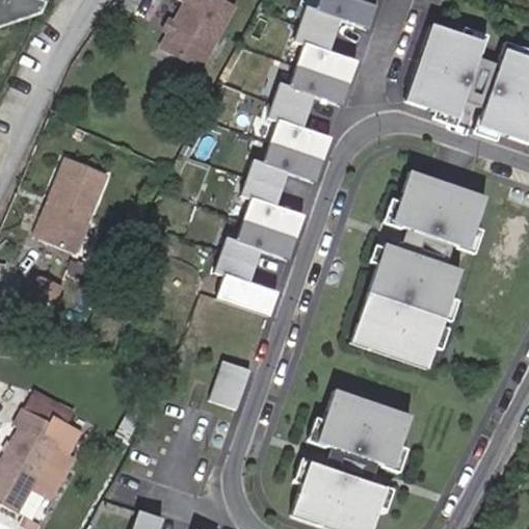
[(0,0),(0,20),(35,9),(41,0),(0,0)]
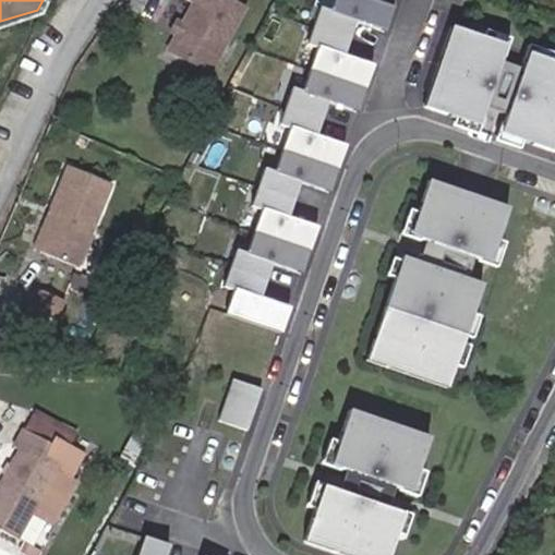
[(200,0),(186,22),(181,34),(173,48),(213,70),(248,5),(238,0),(200,0)]
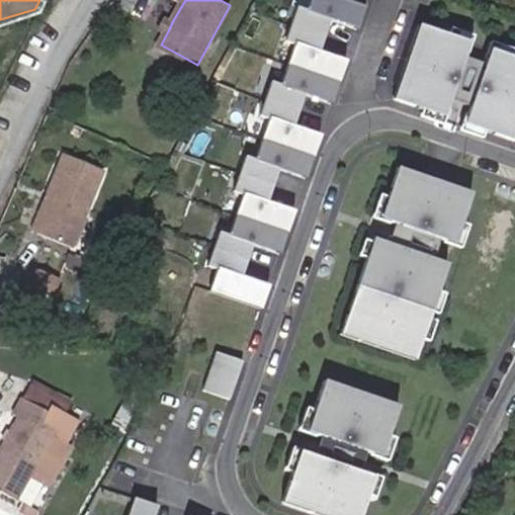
[(360,27),(367,4),(356,0),(312,0),(310,9),(301,5),(294,22),(327,33),(333,17),(360,27)]
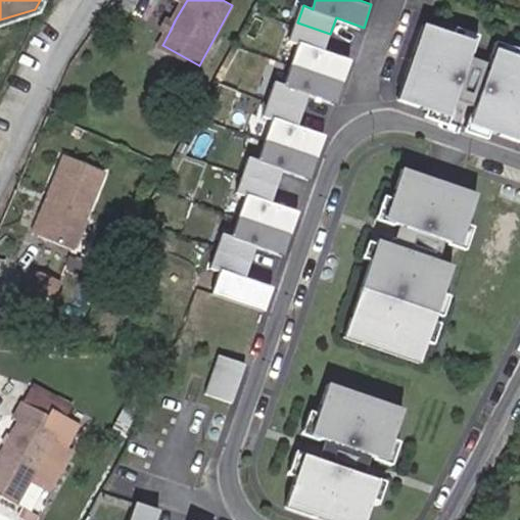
[(170,32),(175,20),(168,16),(162,28),(170,32)]
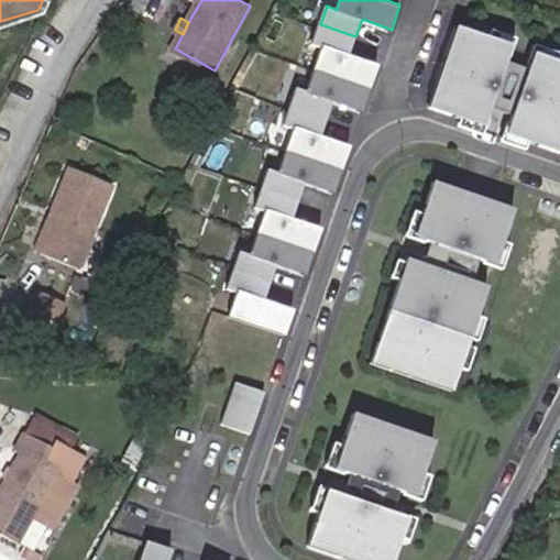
[(355,36),(320,24),(314,42),(325,45),(317,68),(372,87),(380,64),(350,53),(355,36)]
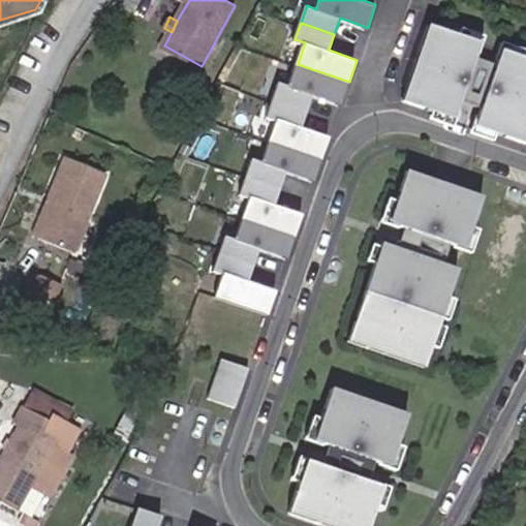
[(471,37),(429,23),(403,99),(445,114),(449,104),(458,107),(477,52),(467,48),(471,37)]
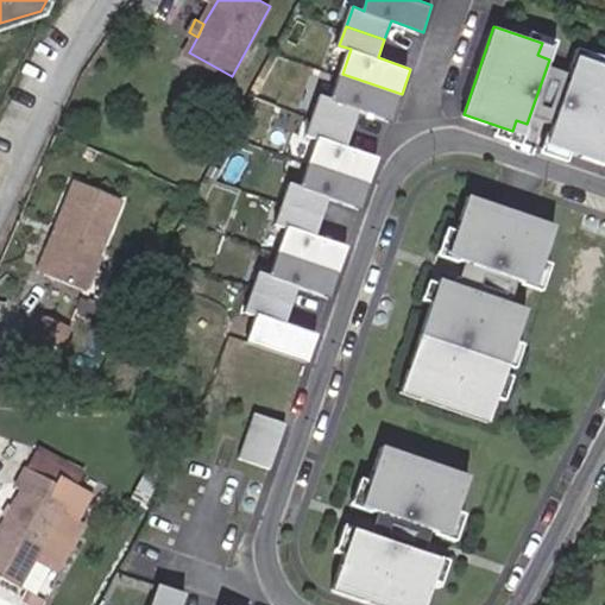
[(604,163),(604,64),(587,60),(584,70),(571,65),(548,131),(560,134),(556,146),(604,163)]
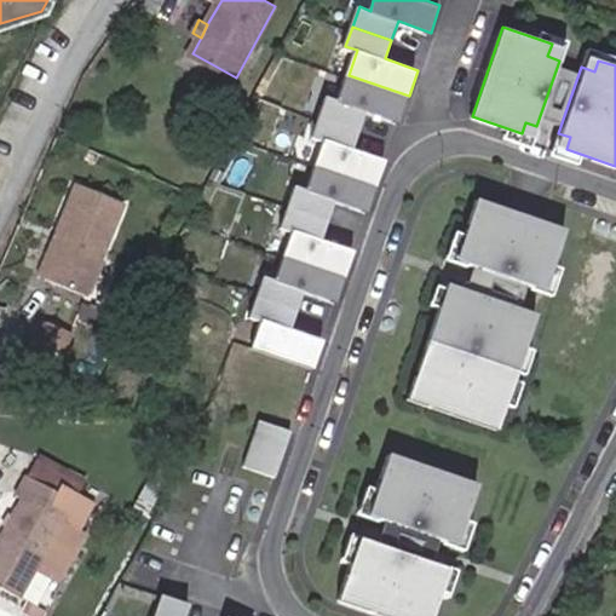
[(409,96),(349,75),(340,99),(328,96),(322,115),(362,130),(368,110),(401,121),(409,96)]
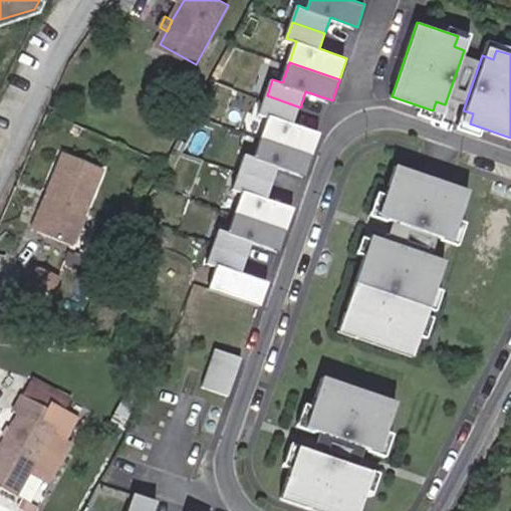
[(300,107),(267,95),(261,112),(271,116),(264,137),(314,154),(321,132),(294,122),(300,107)]
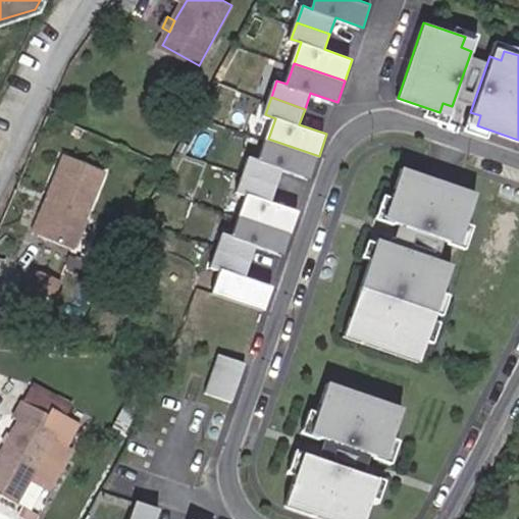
[(319,156),(268,139),(261,159),(251,156),(246,173),(278,185),(284,168),(311,177),(319,156)]
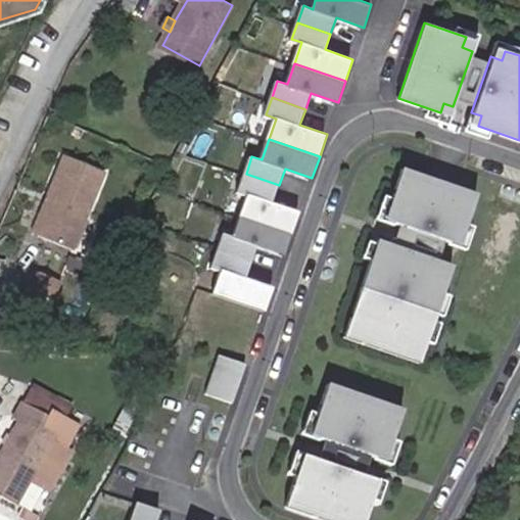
[(67,151),(34,232),(74,247),(106,169),(67,151)]
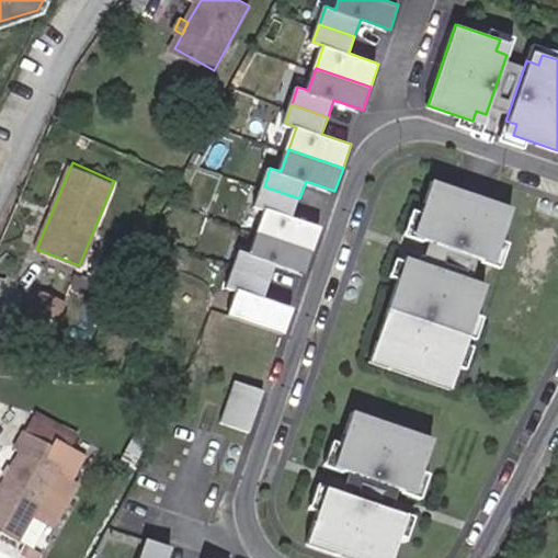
[(513,206),(433,179),(413,237),(494,263),(513,206)]
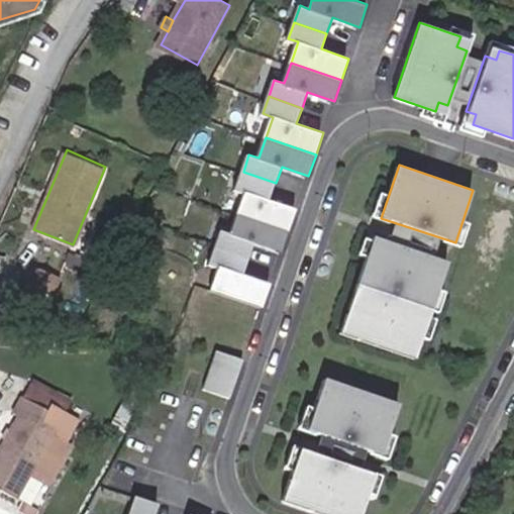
[(276,183),(243,172),(237,189),(245,192),(239,213),(289,230),(297,208),(270,199),(276,183)]
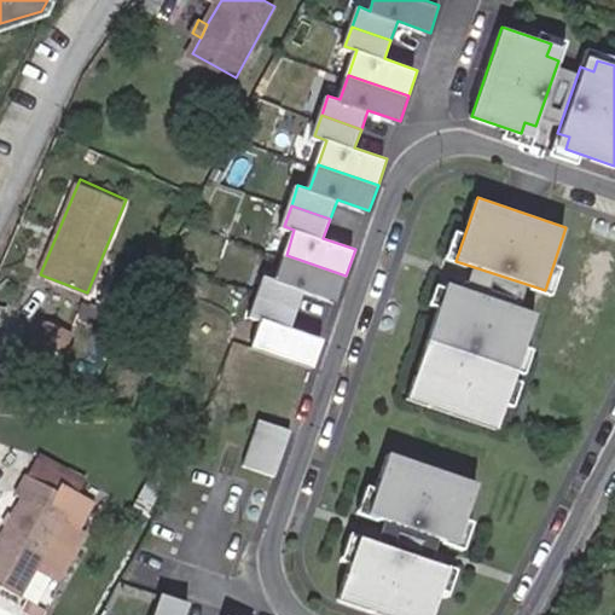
[(346,276),(286,255),(278,279),(266,274),(259,295),(299,308),(305,289),(337,300),(346,276)]
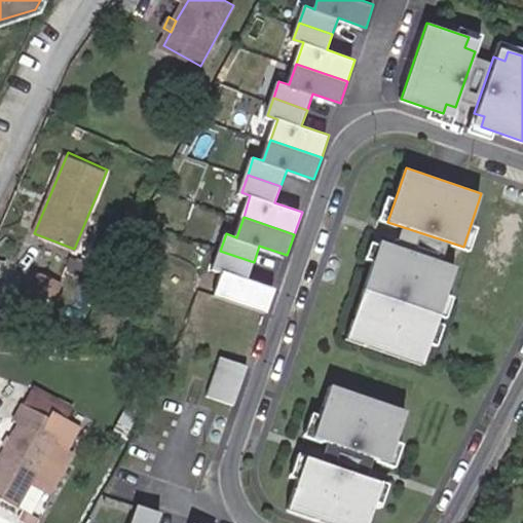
[(456,266),(380,240),(347,337),(423,363),(456,266)]
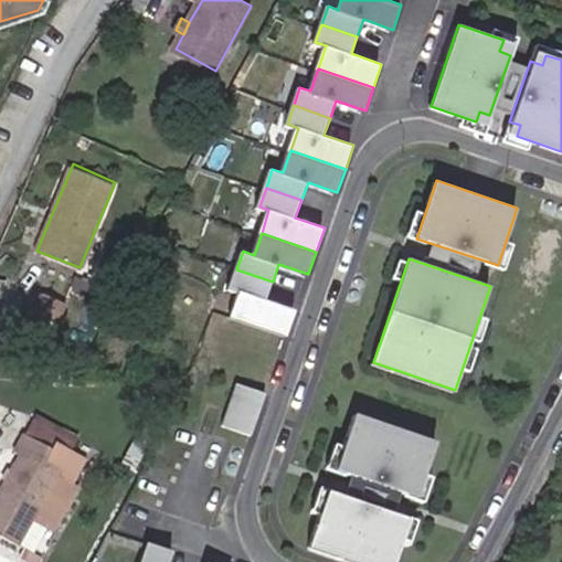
[(273,282),(236,269),(231,288),(240,292),(232,316),(288,335),(297,308),(267,298),(273,282)]
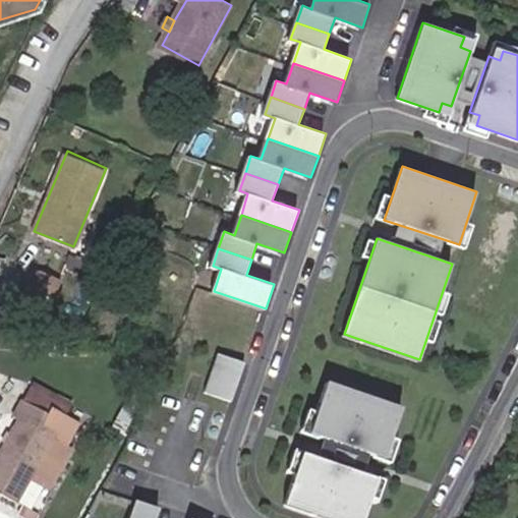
[(107,281),(116,265),(96,256),(93,263),(84,259),(80,269),(107,281)]
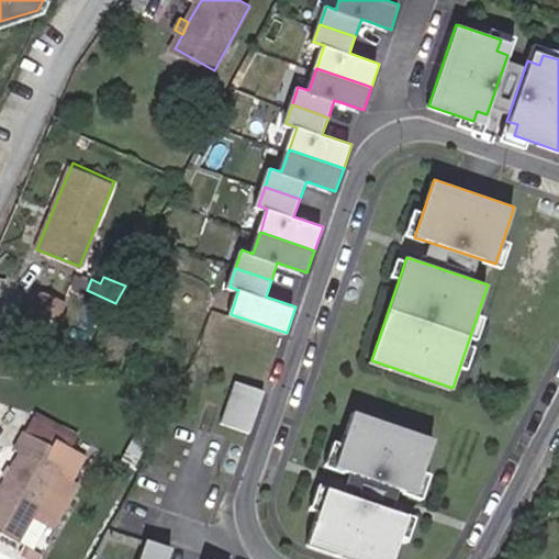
[(67,300),(40,288),(21,334),(47,346),(67,300)]
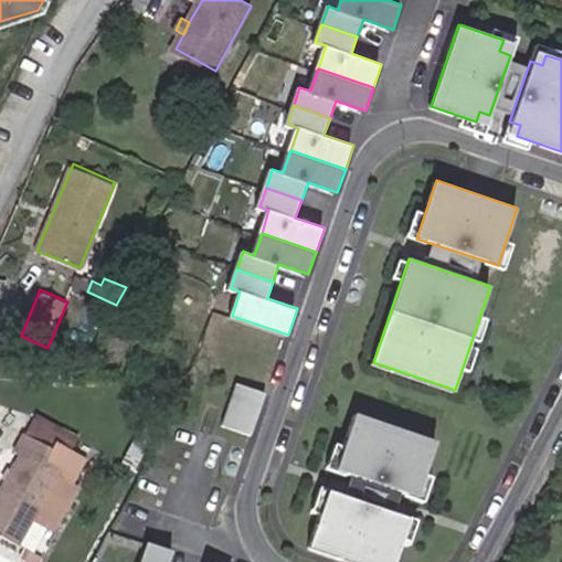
[(248,430),(264,389),(237,378),(222,420),(248,430)]
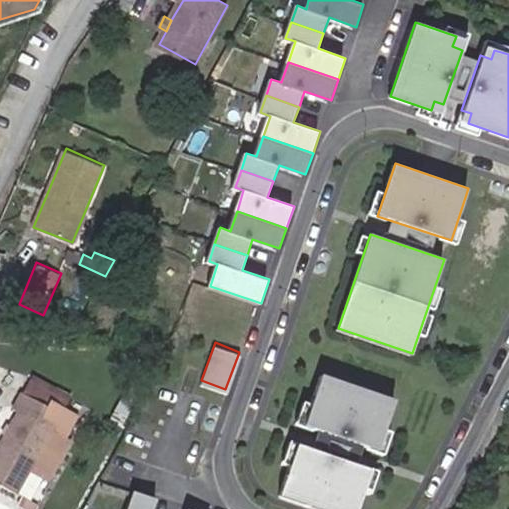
[(32,371),(21,390),(44,403),(49,395),(64,404),(71,393),(32,371)]
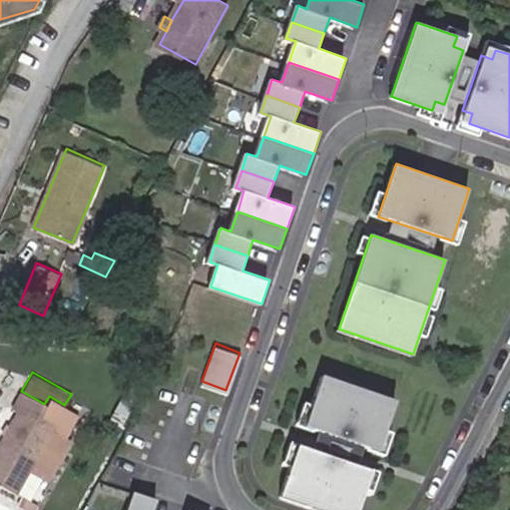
[(399,400),(323,376),(309,419),(320,422),(318,430),(372,448),(375,437),(385,441),(390,428),(399,400)]
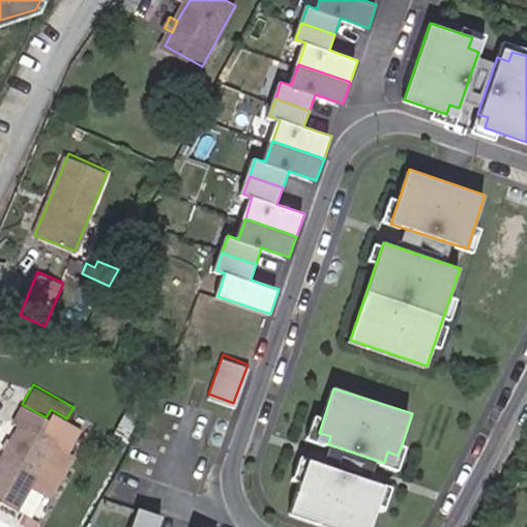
[(46,417),(22,404),(12,420),(22,425),(0,461),(0,498),(15,507),(29,482),(49,494),(72,454),(66,449),(80,427),(66,418),(51,409),(46,417)]
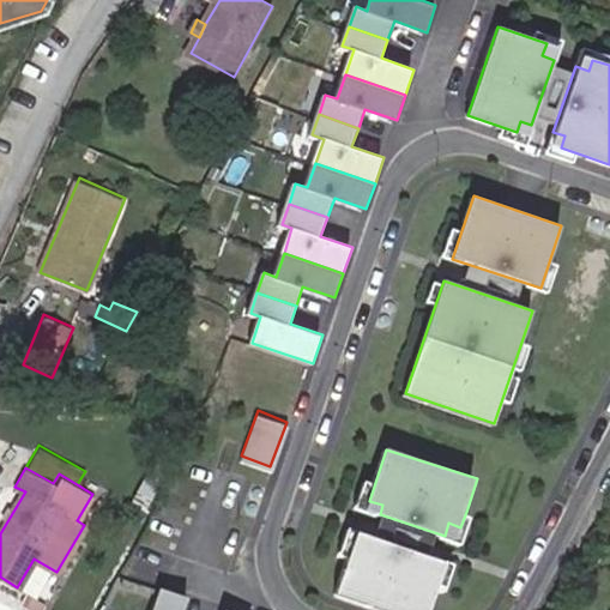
[(351,545),(336,593),(387,609),(428,609),(440,574),(429,571),(433,559),(367,537),(363,549),(351,545)]
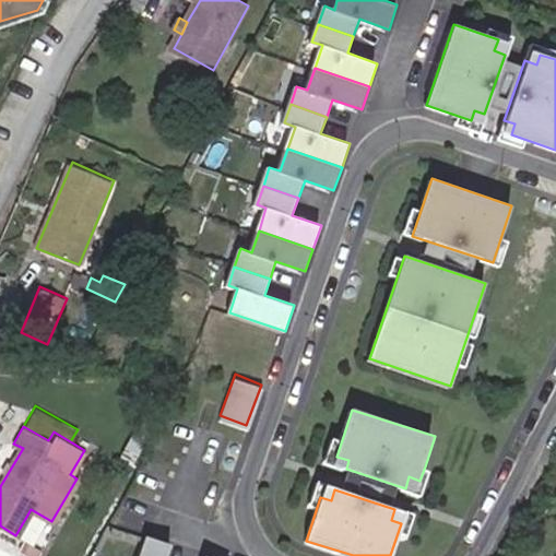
[(164,555),(168,543),(145,535),(138,555),(164,555)]
